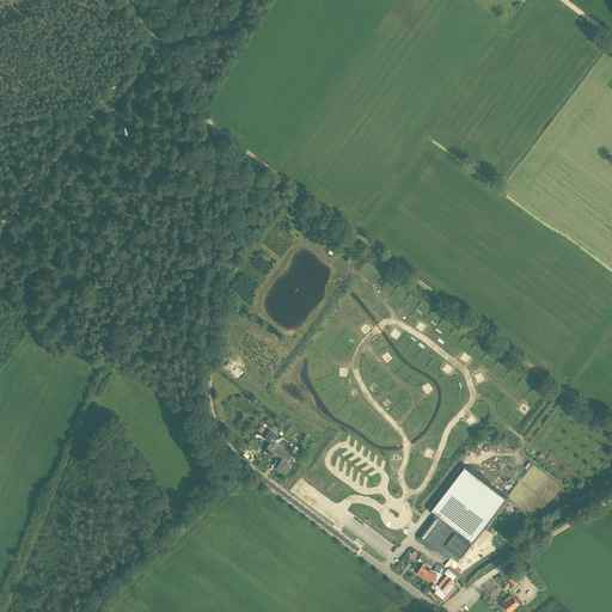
[(273,440),(276,434),(268,428),(262,436),(269,442),(270,442),(273,440)]
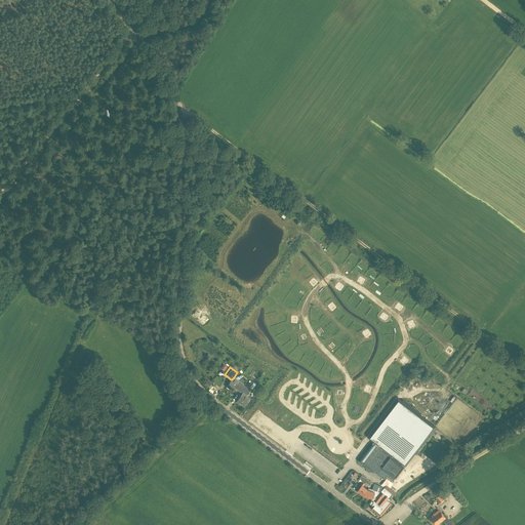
[(227,380),(225,384),(226,386),(227,386),(226,387),(232,391),(234,387),(236,385),(238,381),(235,379),(236,378),(234,377),(232,379),(231,379),(230,381),(229,380),(227,380)]
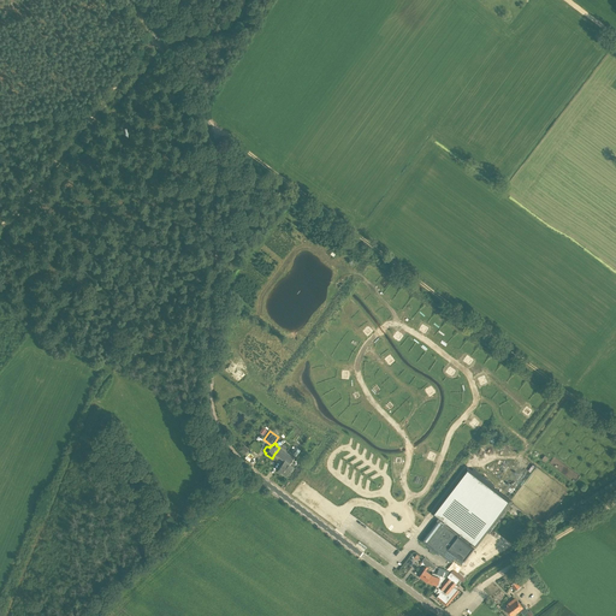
[(290,472),(295,465),(291,462),(294,458),(279,448),(277,451),(274,454),(284,461),(283,465),(282,465),(278,469),(277,472),(280,473),(282,472),(285,475),(289,471),(290,472)]
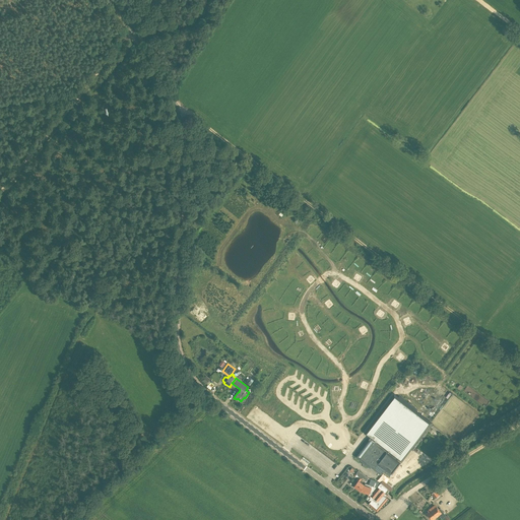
[(395,396),(367,433),(374,439),(372,442),(370,441),(358,457),(380,474),(383,470),(389,475),(399,463),(396,460),(398,457),(401,459),(412,445),(415,447),(421,440),(418,437),(430,423),(395,396)]
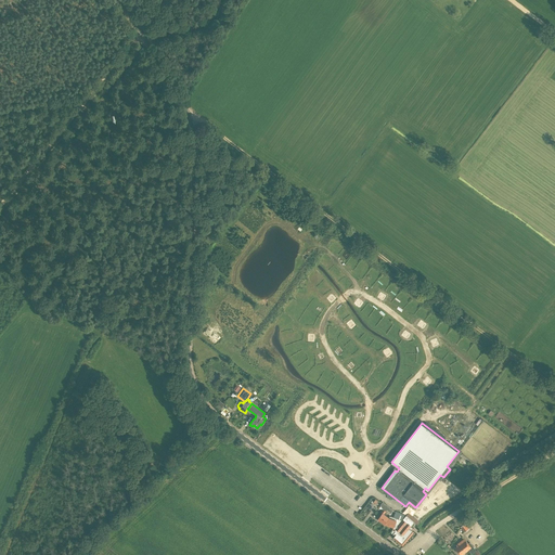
[(424,515),(456,497),(462,490),(452,483),(450,487),(440,480),(435,488),(426,500),(427,503),(426,505),(427,507),(422,511),(422,512),(423,512),(424,515)]
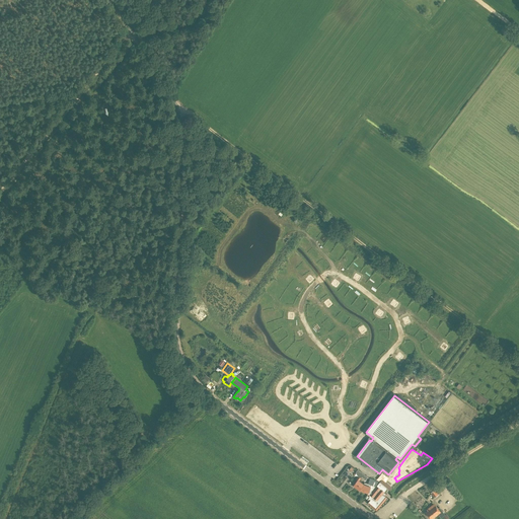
[(360,490),(364,485),(359,480),(361,477),(359,476),(357,478),(358,479),(354,485),(360,490)]
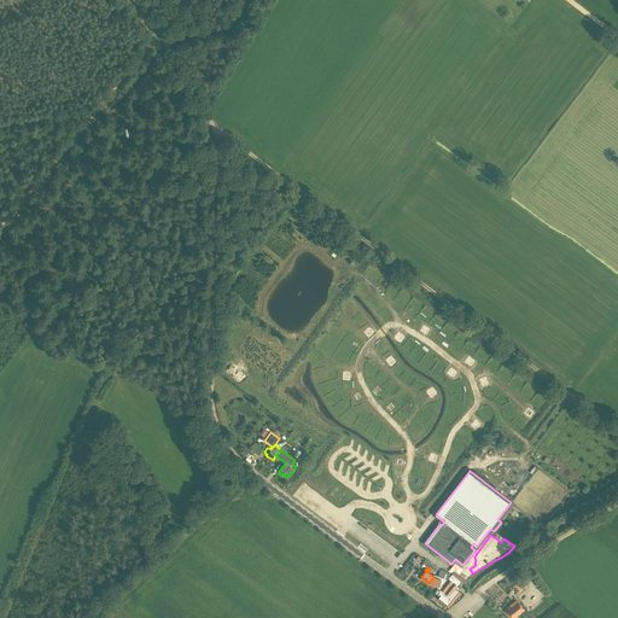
[(461,582),(453,573),(441,570),(437,578),(433,577),(429,583),(438,587),(437,590),(439,593),(438,594),(448,602),(460,588),(458,586),(461,582)]
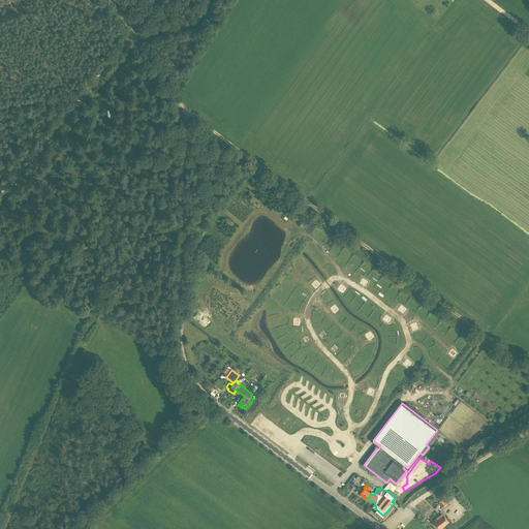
[(443,515),(442,514),(435,519),(436,521),(434,522),(438,528),(439,528),(449,522),(444,515),(443,515)]
